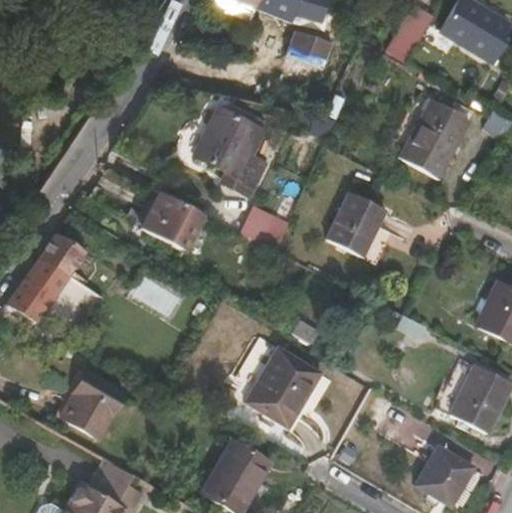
[(256,11),(230,0),(220,0),(217,10),(253,22),(256,11)]
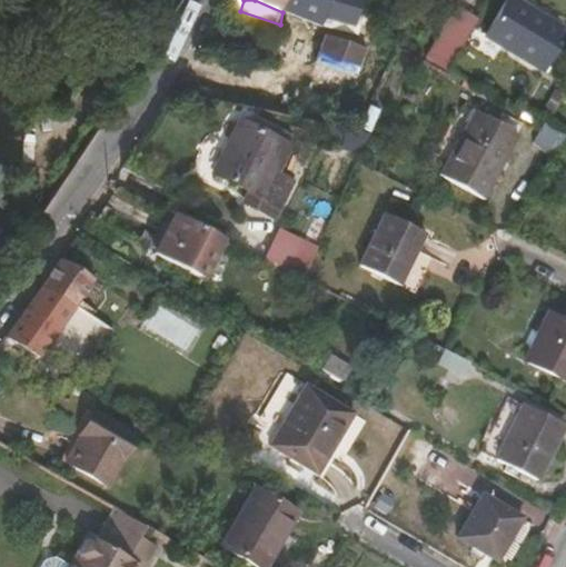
[(255,0),(283,12),(287,0),(255,0)]
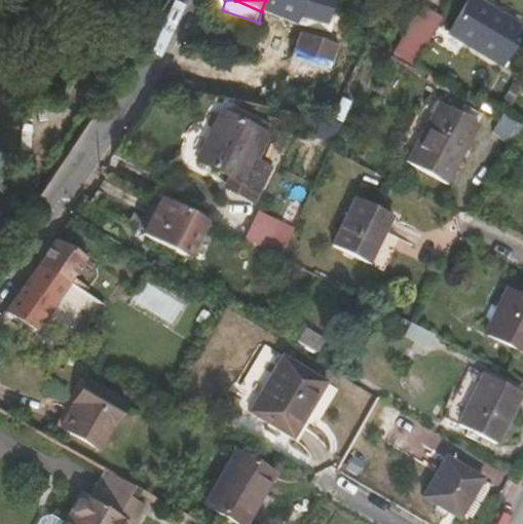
[(265,0),(261,11),(301,25),(303,19),(330,25),(338,0),(265,0)]
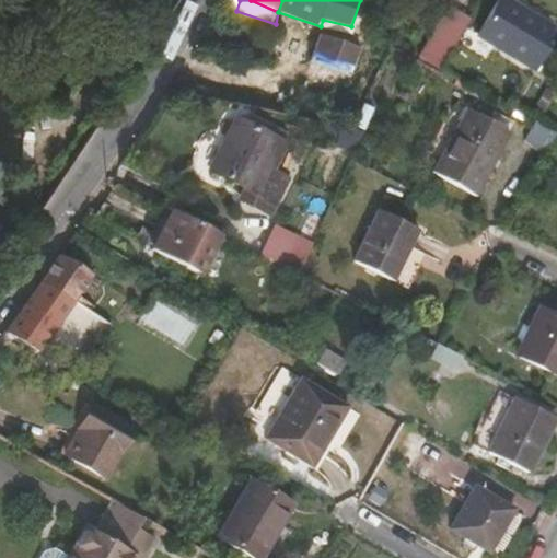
[(556,28),(511,0),(502,0),(479,35),(540,73),(556,49),(548,44),(556,33),(556,28)]
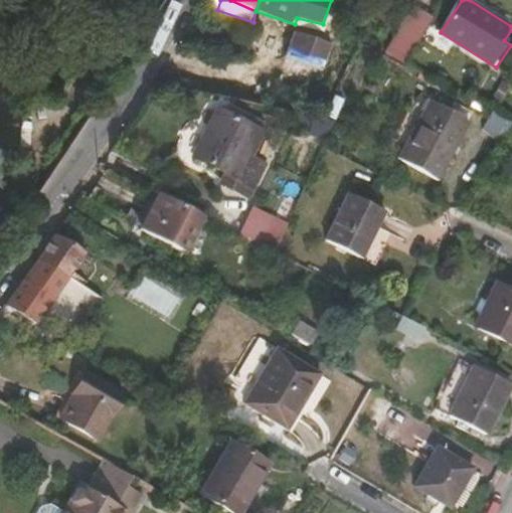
[(432,23),(412,11),(385,53),(405,63),(432,23)]
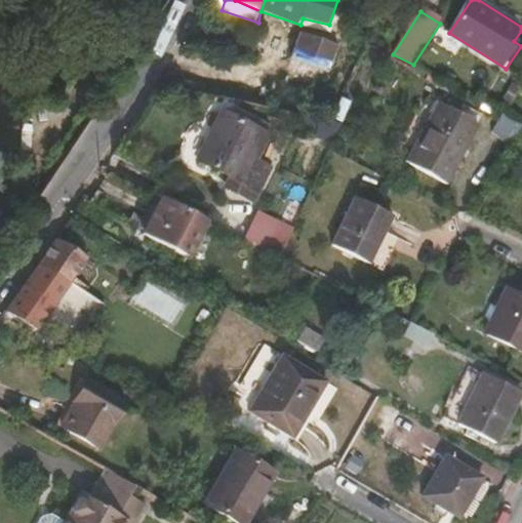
[(339,46),(304,33),(294,58),(330,69),(339,46)]
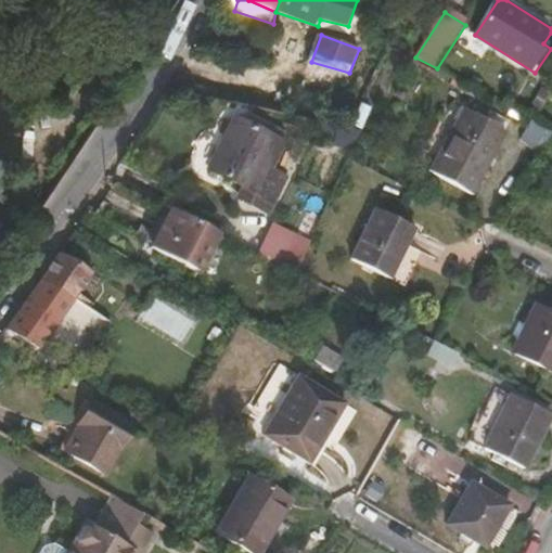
[(551,49),(535,73),(551,86),(551,49)]
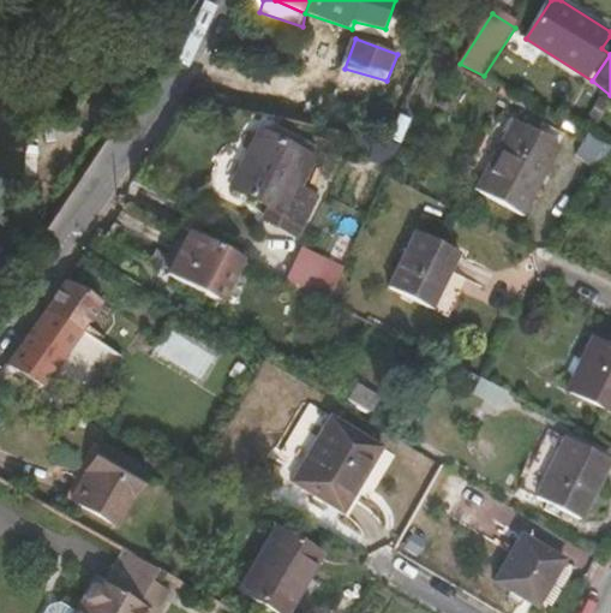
[(526,125),(515,119),(507,135),(517,141),(526,125)]
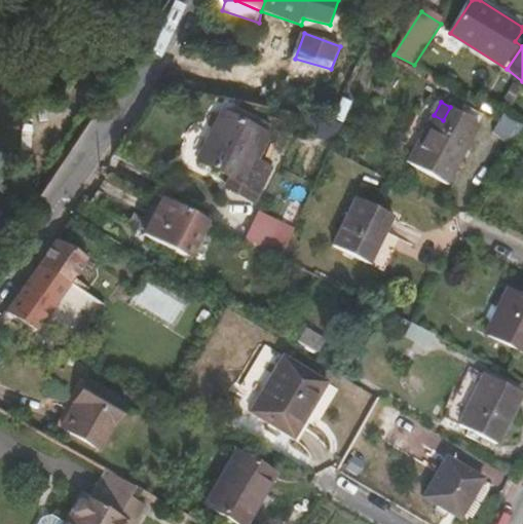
[(443,120),(434,115),(407,162),(448,186),(482,124),(450,107),(443,120)]
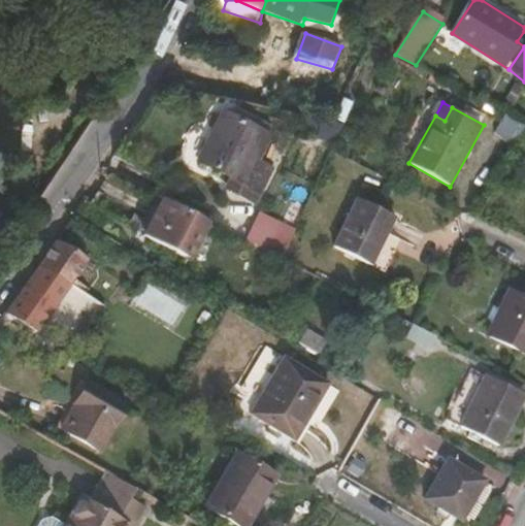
[(224,111),(199,160),(242,183),(239,191),(257,200),(273,168),(260,160),(272,135),(224,111)]
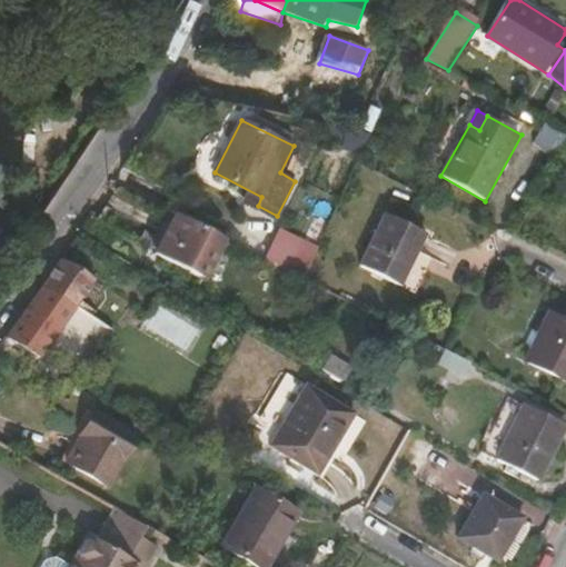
[(538,143),(559,155),(565,143),(565,132),(549,125),(538,143)]
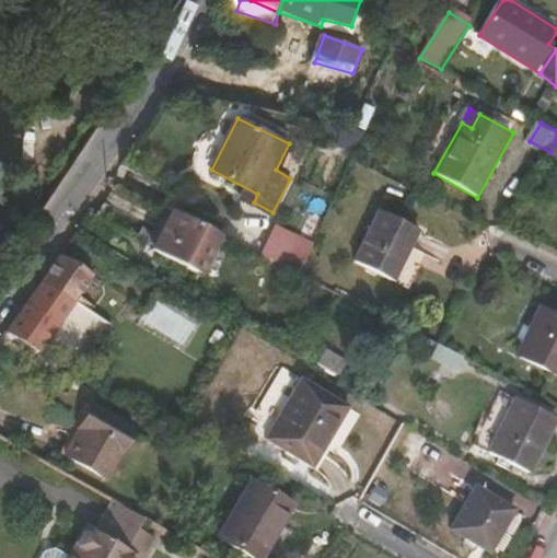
[(172,210),(152,250),(201,275),(221,234),(172,210)]
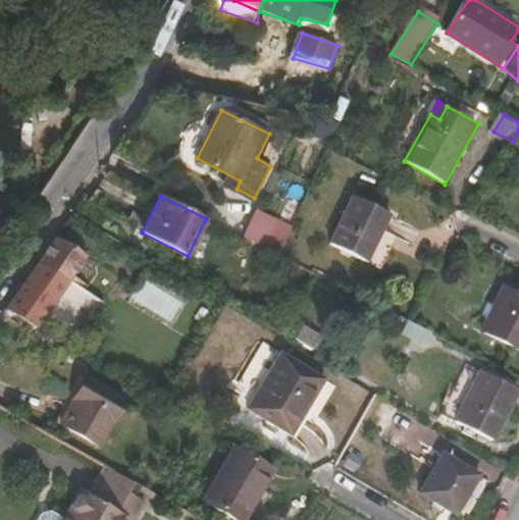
[(392,215),(355,198),(330,244),(367,263),(392,215)]
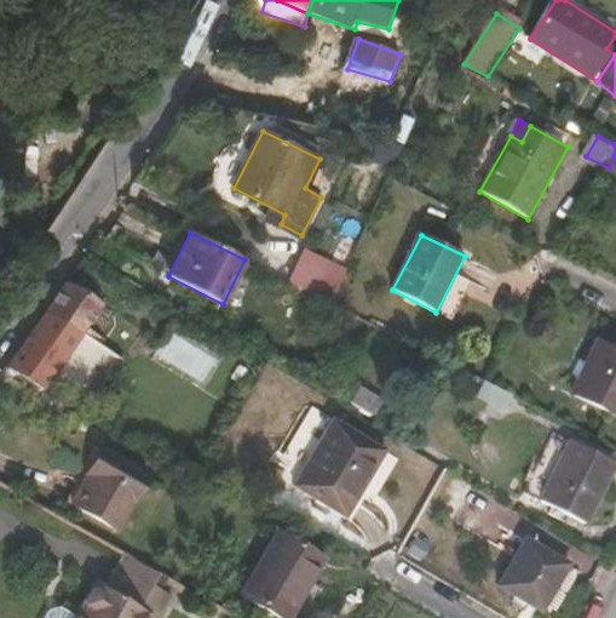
[(304,245),(289,278),(335,297),(349,263),(304,245)]
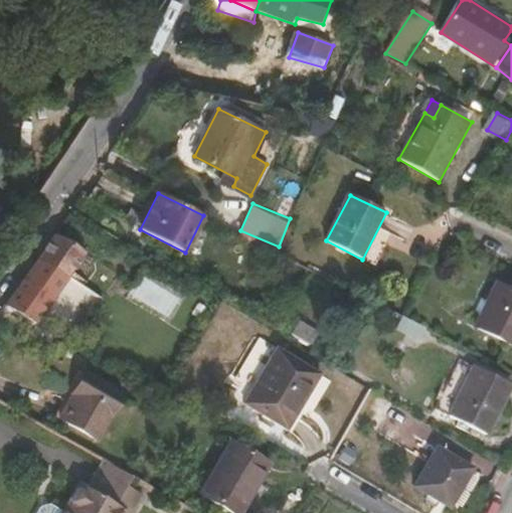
[(87,253),(56,236),(37,263),(69,278),(87,253)]
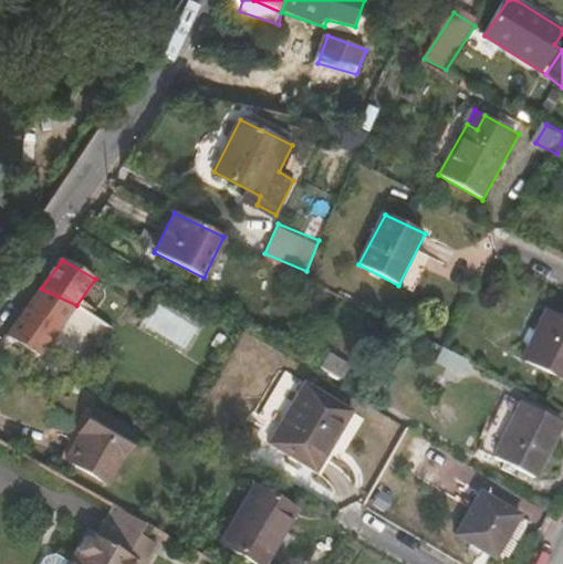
[(76,305),(41,289),(7,335),(40,354),(76,305)]
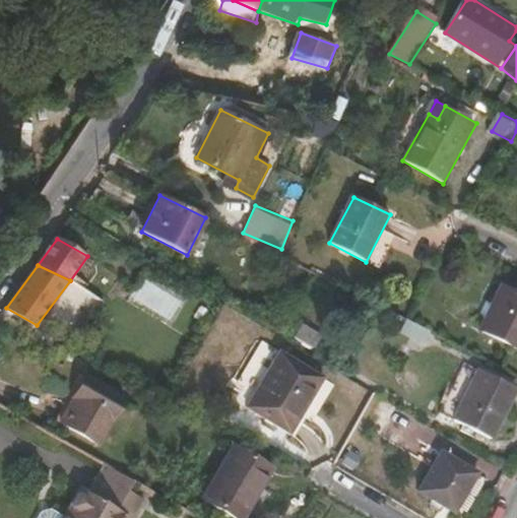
[(175,318),(186,299),(147,276),(136,295),(175,318)]
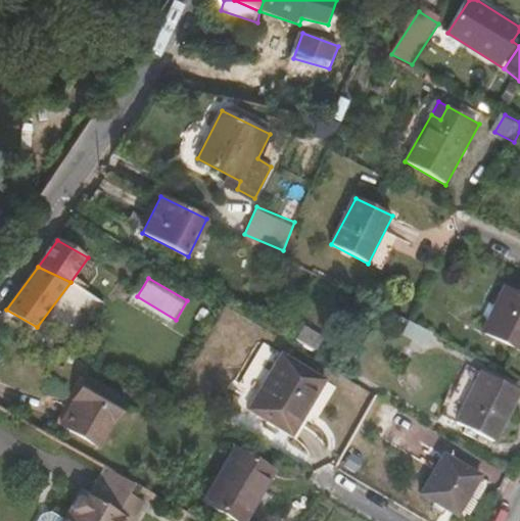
[(61,298),(88,319),(102,299),(76,279),(61,298)]
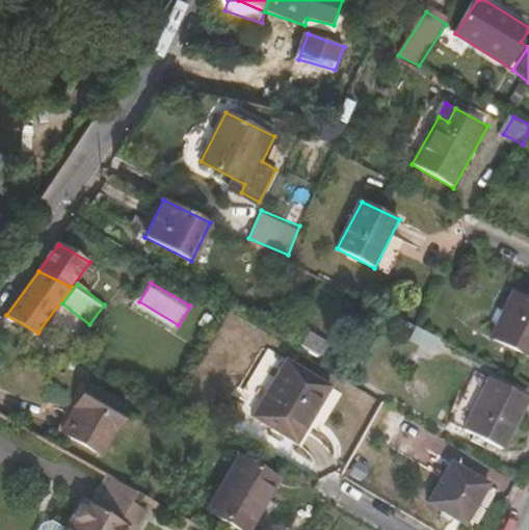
[(528,298),(518,293),(496,338),(528,353),(528,298)]
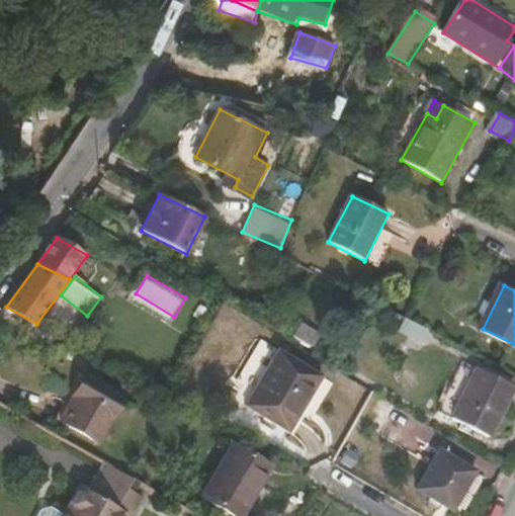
[(326,375),(282,350),(248,408),(291,433),(326,375)]
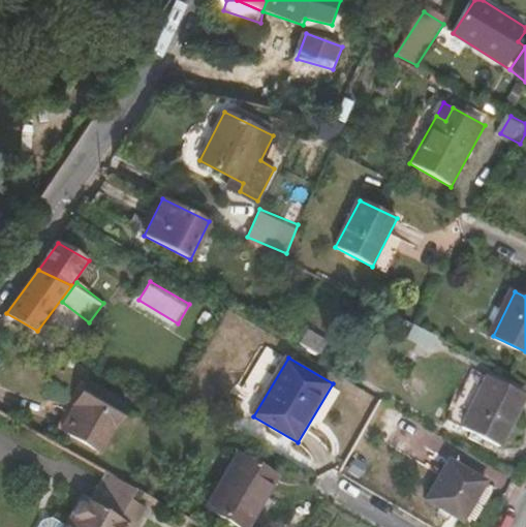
[(525,396),(495,379),(467,430),(503,452),(525,411),(525,396)]
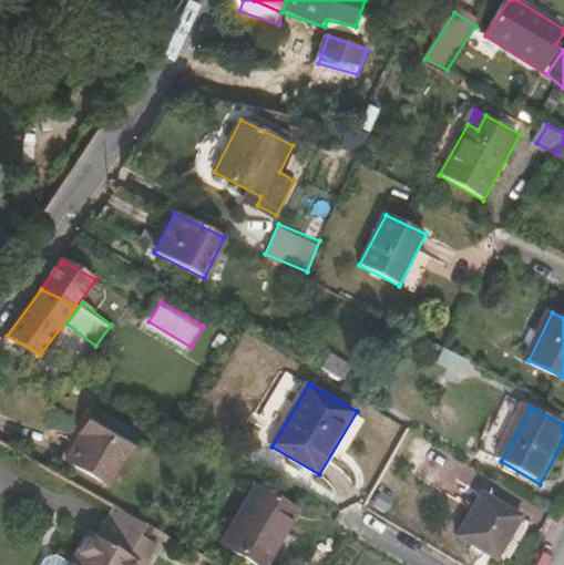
[(81,432),(83,434),(68,460),(110,484),(139,433),(94,408),(81,432)]
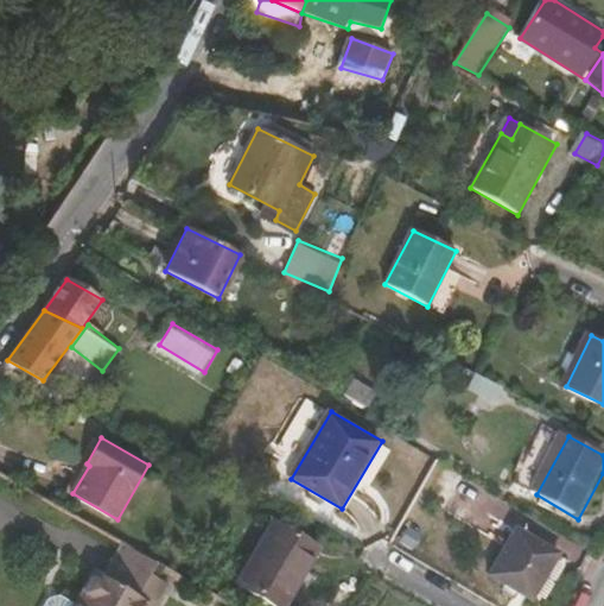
[(271,522),(236,582),(277,605),(284,605),(317,549),(271,522)]
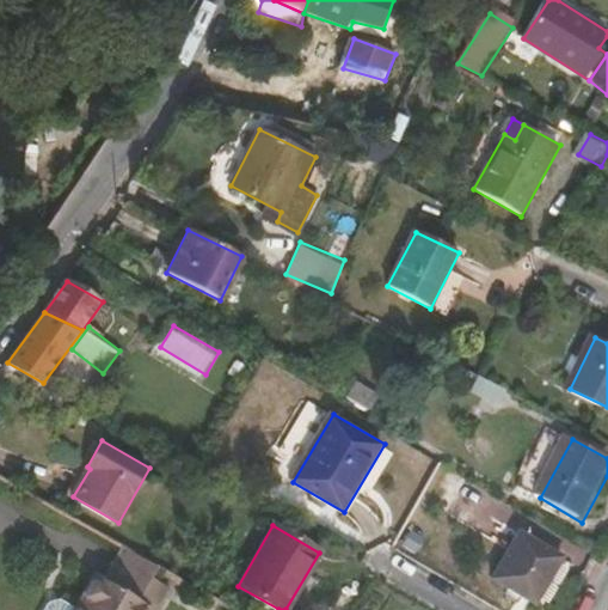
[(566,556),(522,532),(496,579),(540,604),(566,556)]
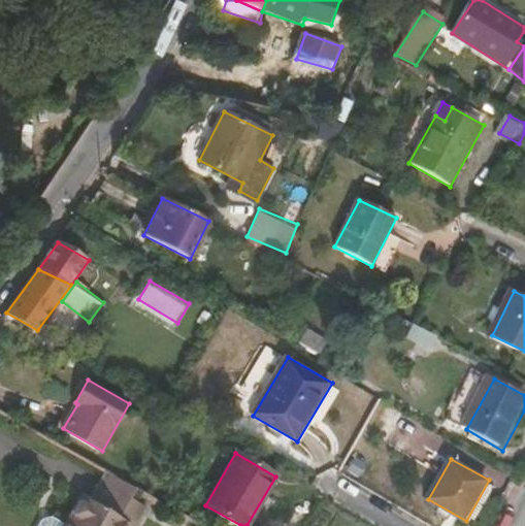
[(129,525),(132,522),(124,517),(141,488),(132,483),(110,470),(93,499),(86,495),(68,525),(61,522),(55,523),(53,525),(129,525)]
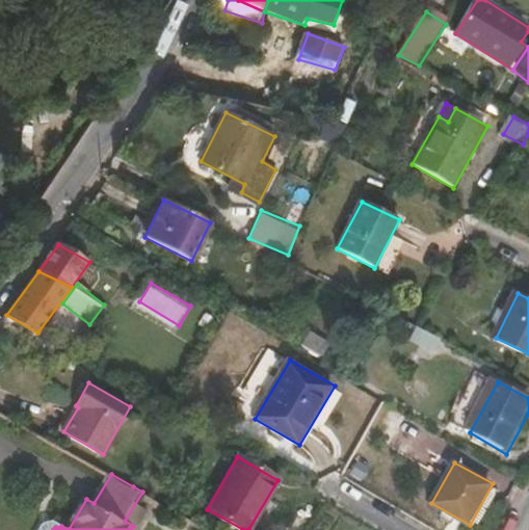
All buildings are outlined.
